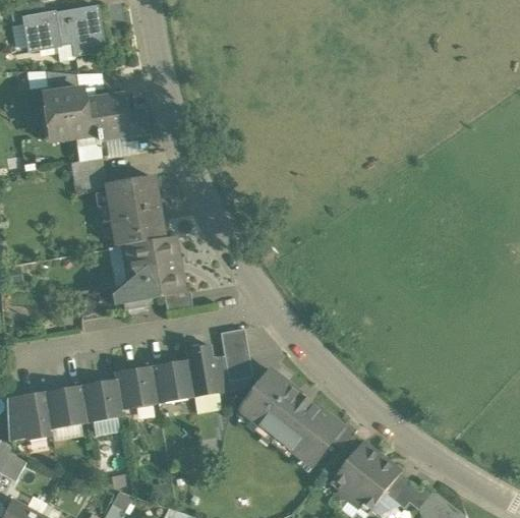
[(35,0),(10,4),(13,19),(21,17),(21,15),(20,15),(43,12),(41,0),(35,0)]
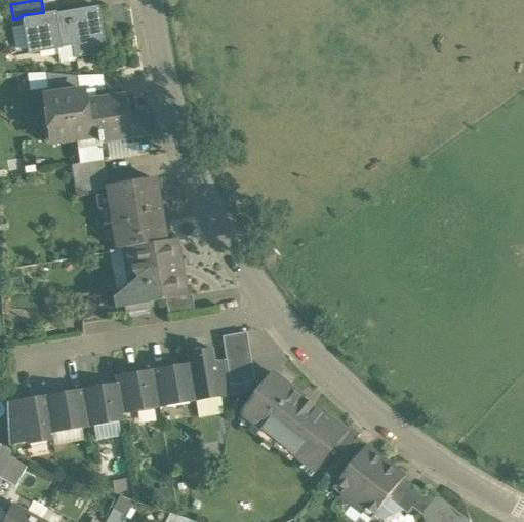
[(97,5),(55,12),(55,10),(43,12),(22,15),(22,17),(28,52),(61,46),(61,44),(74,41),(76,55),(106,49),(97,5)]
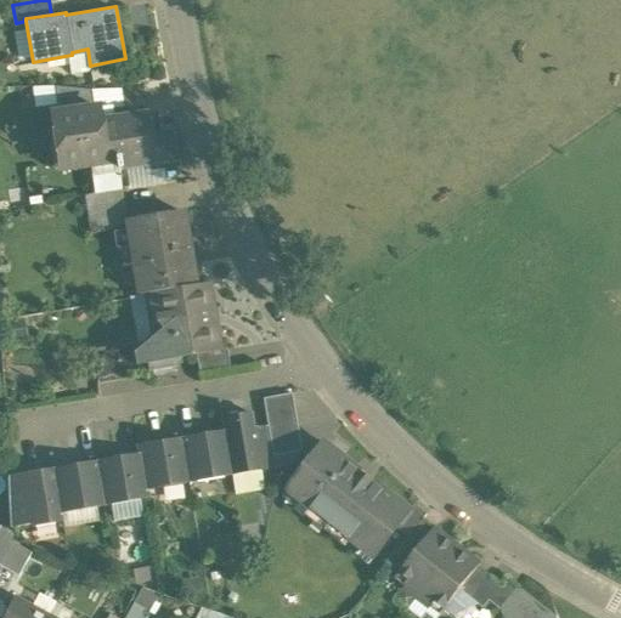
[(91,86),(56,84),(60,111),(94,106),(91,86)]
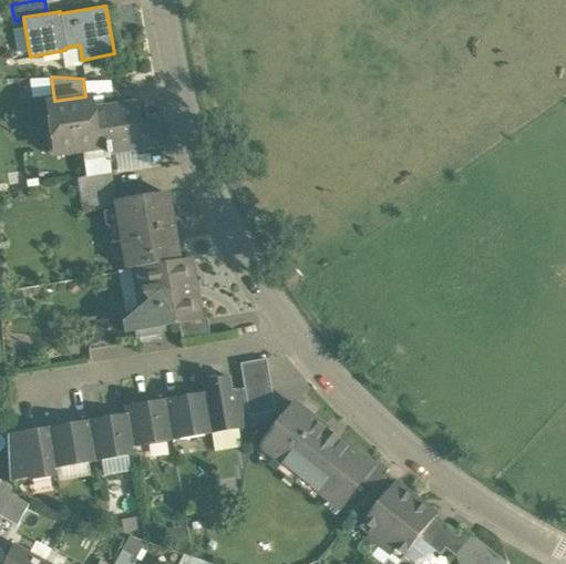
[(132,104),(88,110),(85,96),(54,101),(52,101),(54,115),(49,115),(52,145),(81,142),(103,139),(104,147),(107,147),(107,150),(137,145),(134,124),(132,104)]
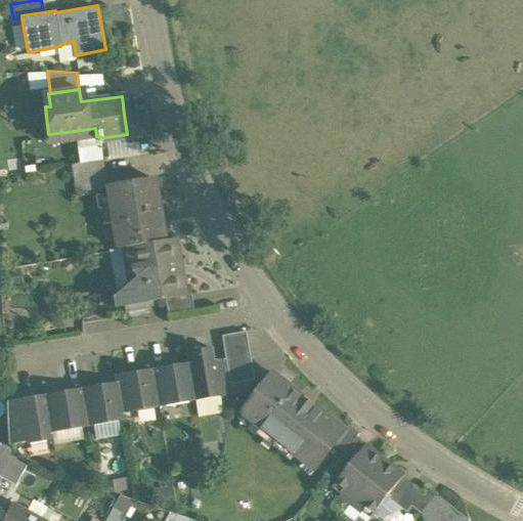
[(141,113),(124,115),(127,134),(144,132),(141,113)]
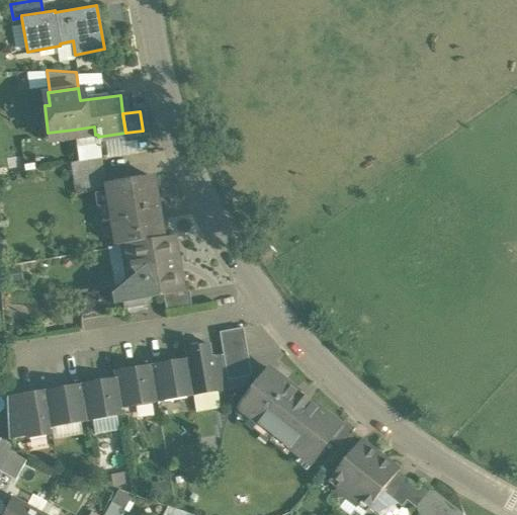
[(95,135),(94,126),(74,130),(78,160),(95,158),(100,157),(98,137),(98,135),(95,135)]
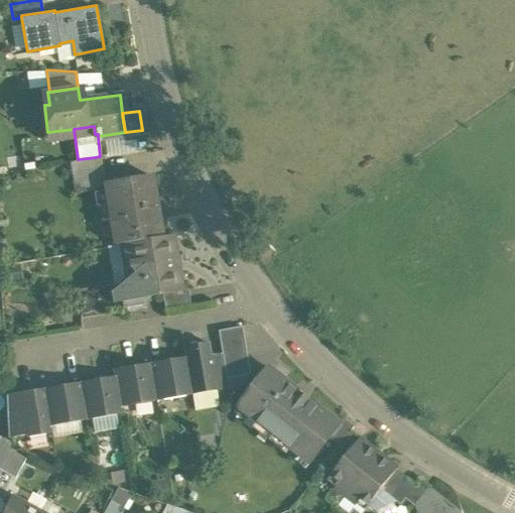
[(78,159),(71,161),(75,185),(100,181),(95,157),(78,159)]
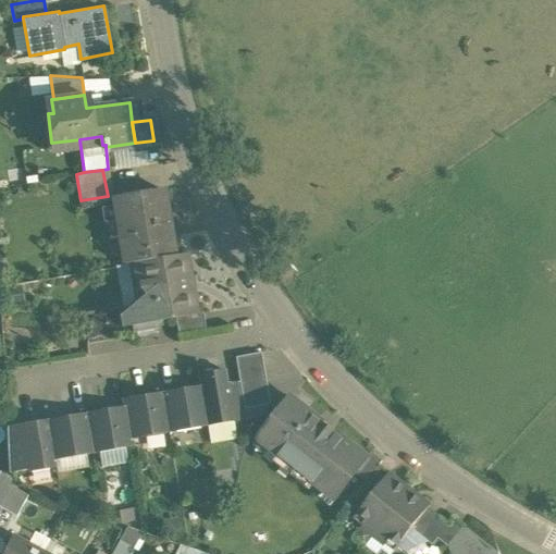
[(162,186),(113,194),(124,262),(173,254),(162,186)]
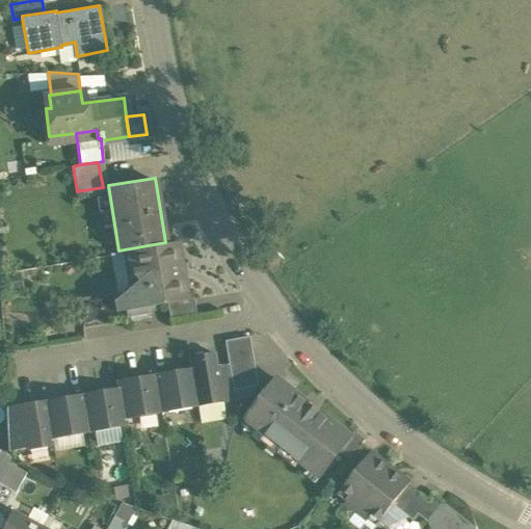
[(122,296),(125,315),(126,316),(149,312),(153,309),(153,305),(168,301),(187,298),(187,297),(177,241),(165,242),(118,250),(111,252),(117,290),(122,296)]
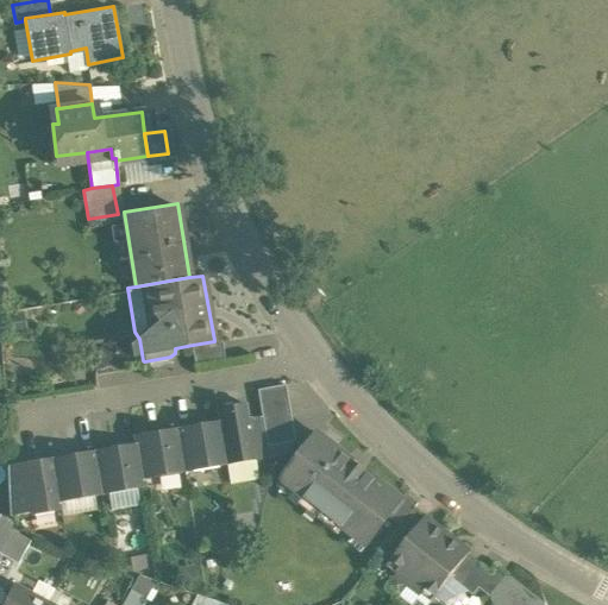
[(139,339),(135,332),(91,340),(95,369),(143,360),(139,339)]
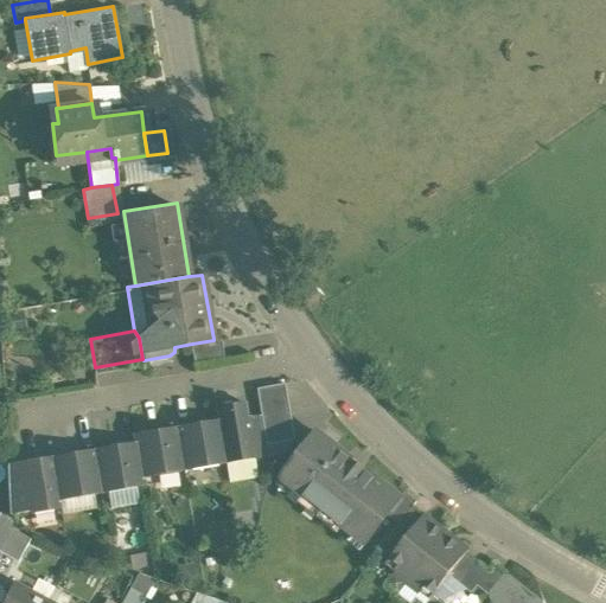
[(214,340),(192,344),(195,360),(224,355),(221,338),(214,339),(214,340)]
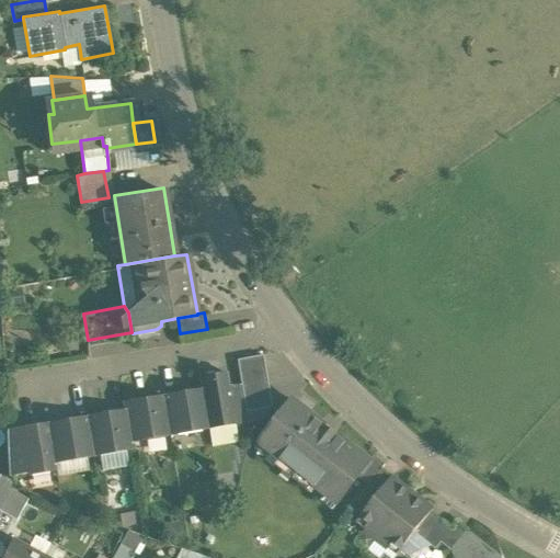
[(263,355),(238,360),(242,383),(247,409),(272,405),(263,355)]
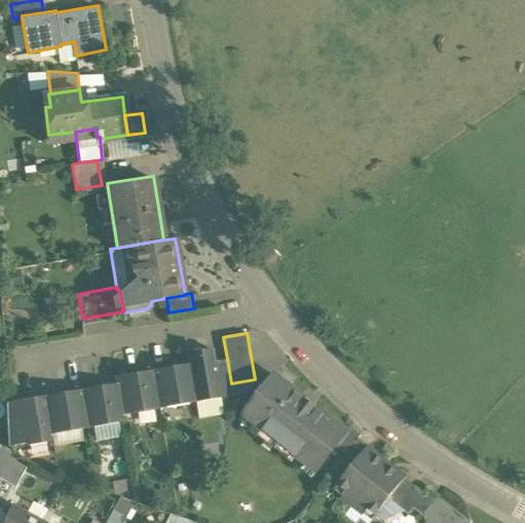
[(213,347),(187,351),(189,363),(190,363),(196,400),(232,394),(231,383),(227,359),(215,361),(213,347)]
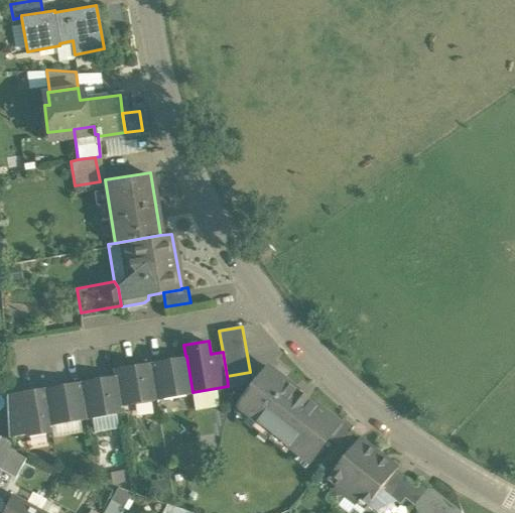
[(185,356),(163,360),(162,356),(150,358),(157,398),(192,392),(186,356),(185,356)]
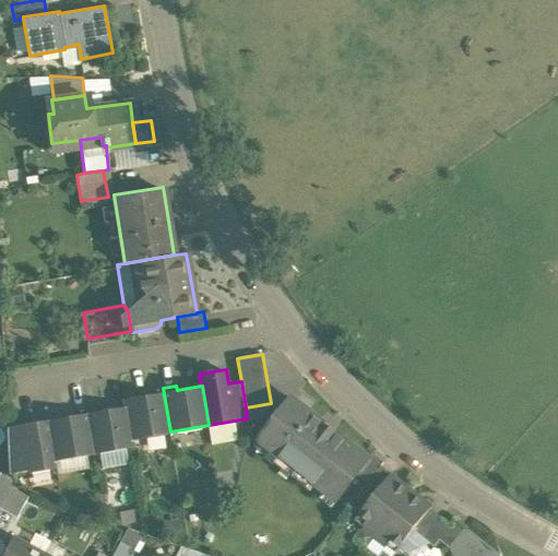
[(150,394),(123,399),(125,406),(126,406),(131,438),(132,438),(170,432),(163,388),(149,390),(150,394)]
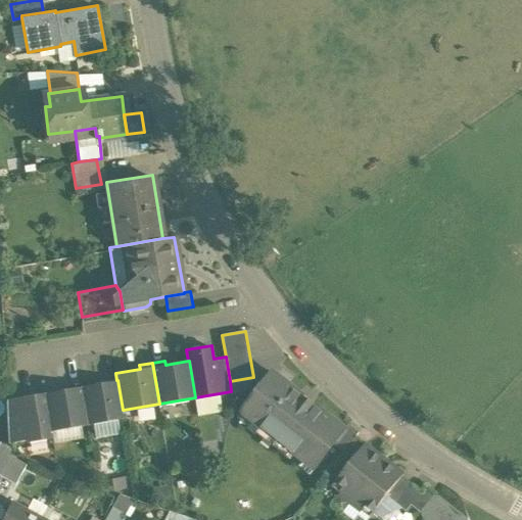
[(346,428),(275,372),(243,411),(264,427),(258,432),(291,458),(296,453),(316,468),(336,443),(347,429),(346,428)]
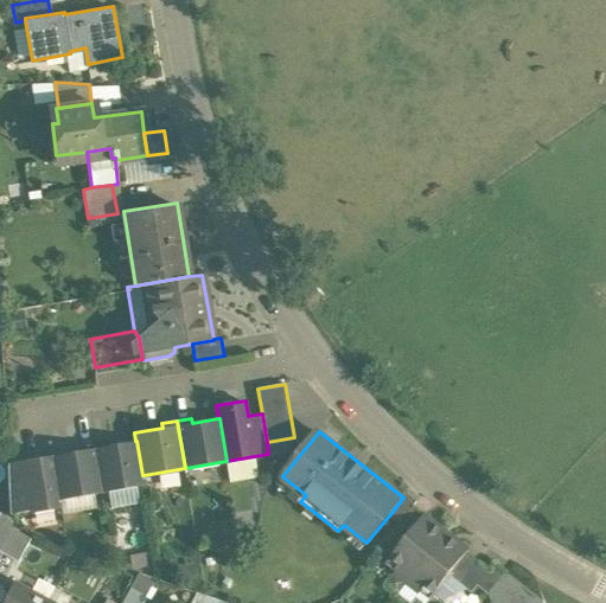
[(135,441),(109,446),(108,441),(94,443),(102,491),(145,483),(144,475),(142,475),(136,441),(135,441)]
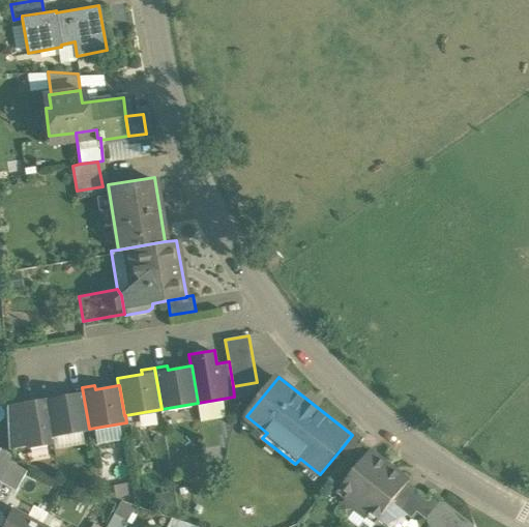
[(82,387),(69,389),(69,393),(45,398),(51,436),(52,436),(89,429),(82,387)]
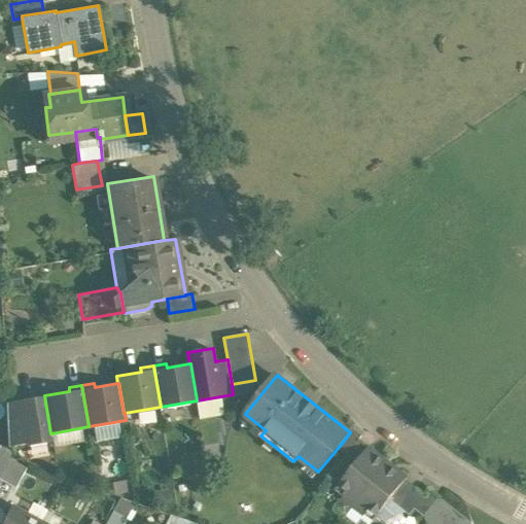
[(44,395),(6,403),(8,435),(26,432),(28,443),(28,445),(53,441),(51,433),(50,433),(44,395)]
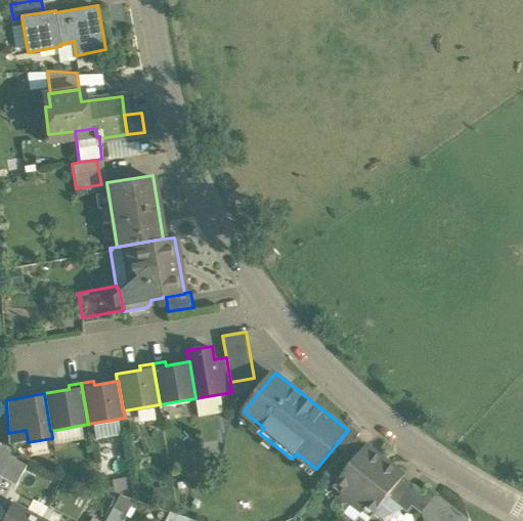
[(351,424),(347,429),(348,430),(337,444),(345,451),(357,436),(360,432),(351,424)]
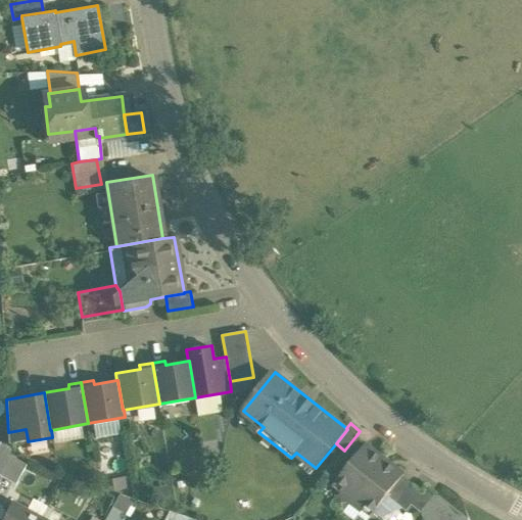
[(26,429),(8,432),(9,442),(28,439),(26,429)]
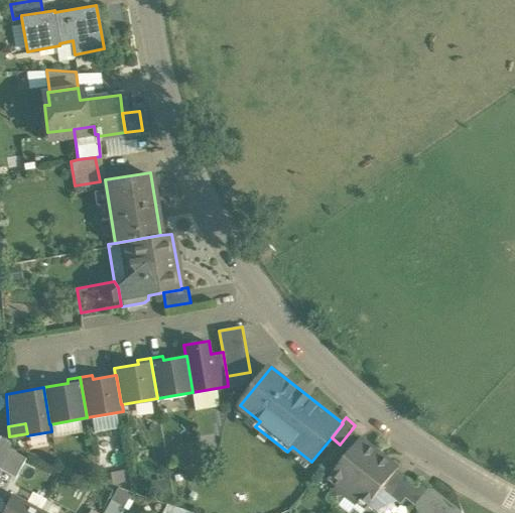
[(340,444),(337,449),(346,457),(361,437),(352,429),(340,444)]
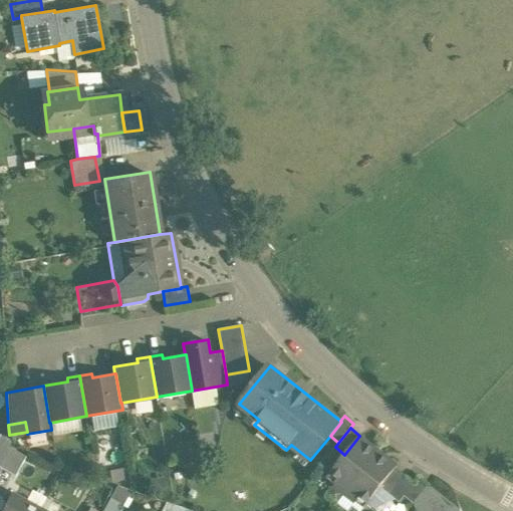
[(0,433),(0,466),(11,447),(9,446),(13,439),(0,433)]
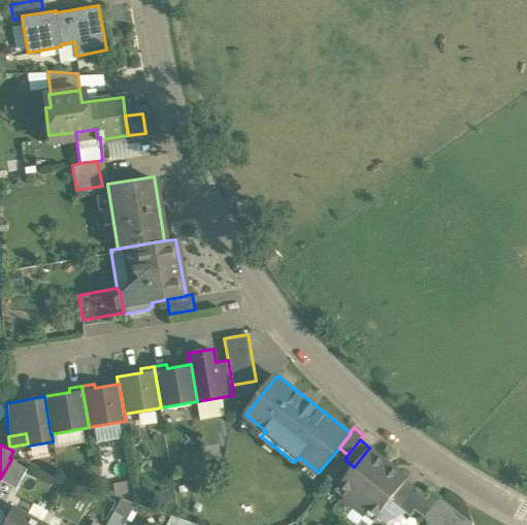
[(354,467),(340,485),(349,491),(344,496),(356,504),(389,462),(369,448),(354,467)]
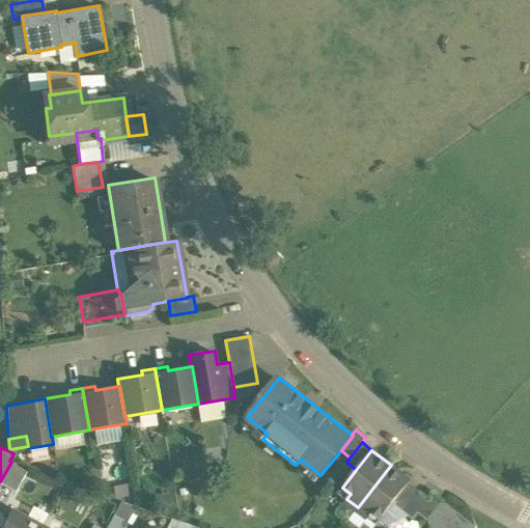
[(11,462),(0,481),(16,491),(27,470),(11,462)]
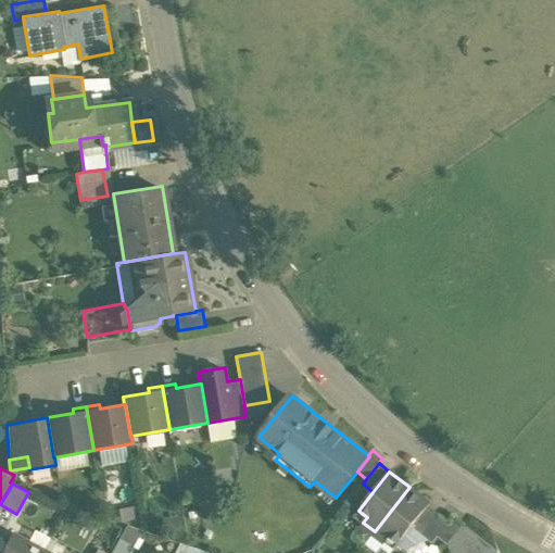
[(430,503),(410,487),(375,531),(386,541),(390,536),(399,542),(413,526),(428,505),(430,503)]
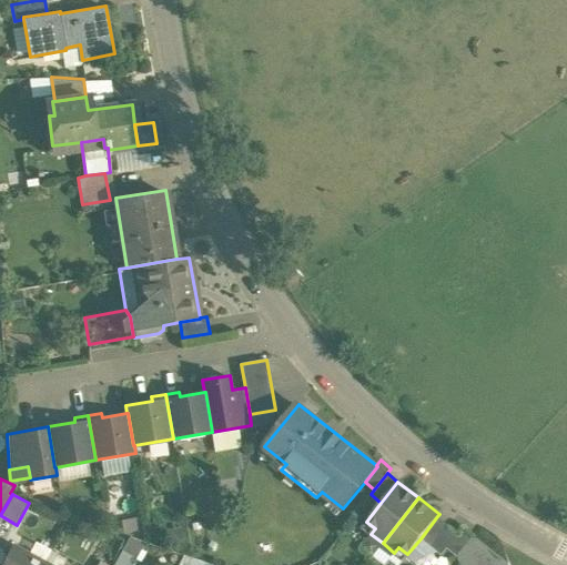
[(448,524),(437,516),(422,537),(432,545),(448,524)]
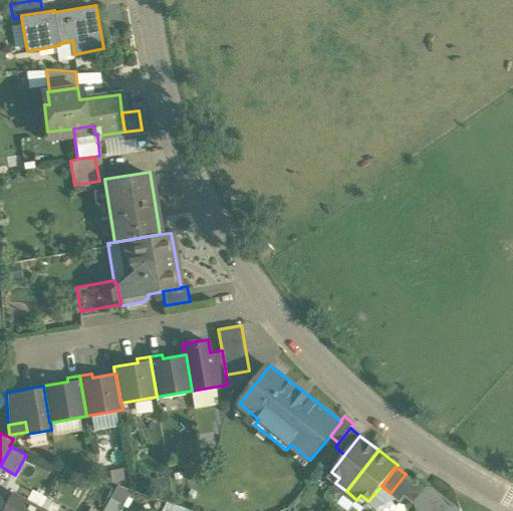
[(415,482),(406,474),(391,493),(396,497),(400,501),(405,495),(415,482)]
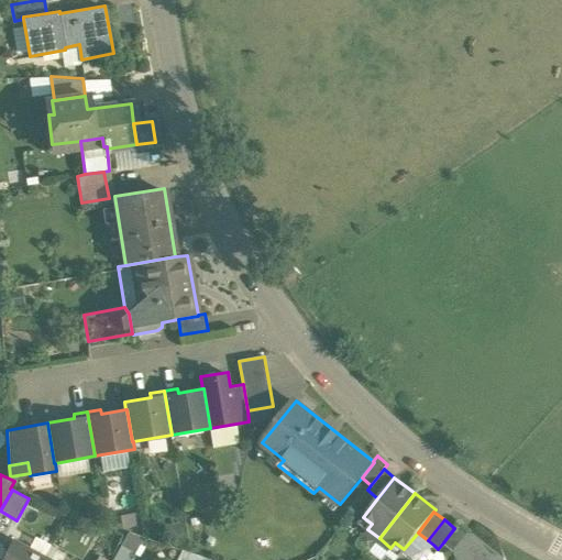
[(454,528),(443,542),(454,550),(470,529),(460,522),(454,528)]
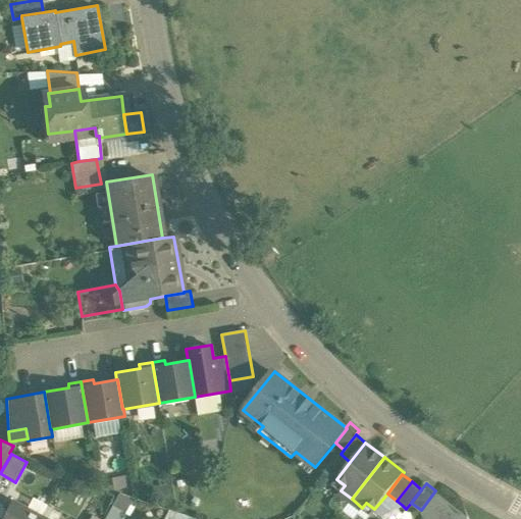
[(469,518),(468,516),(435,490),(421,510),(424,518),(469,518)]
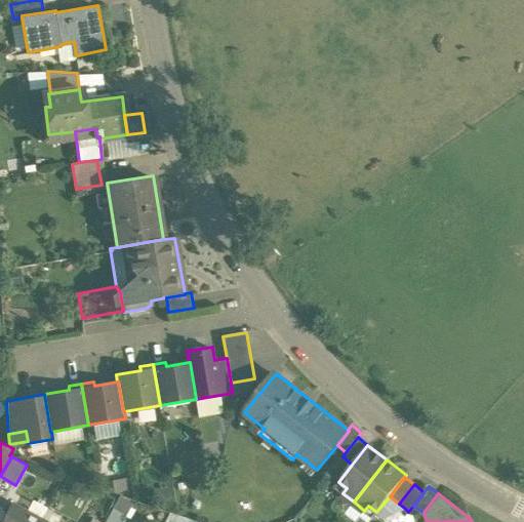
[(399,504),(390,496),(376,512),(383,517),(404,508),(399,504)]
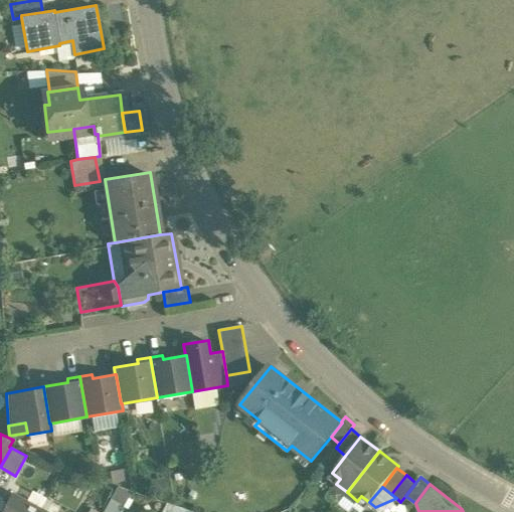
[(27,501),(11,492),(0,511),(37,511),(38,511),(25,505),(27,501)]
